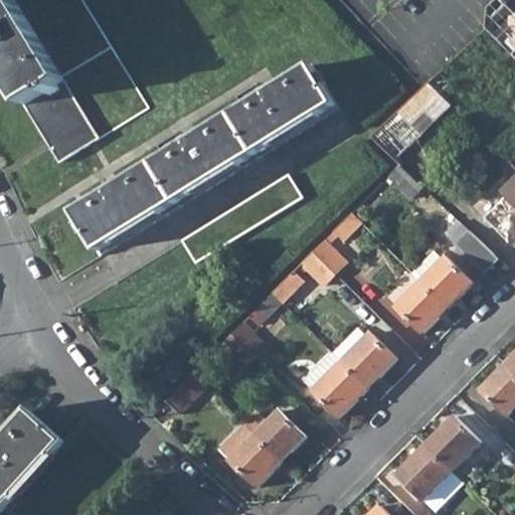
[(0,0),(0,64),(59,162),(149,109),(81,0),(0,0)]
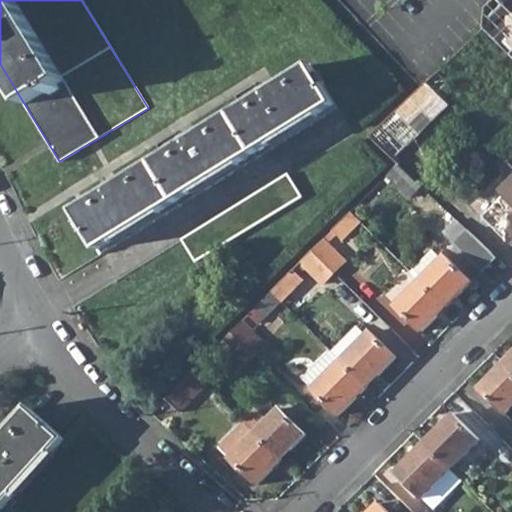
[(511,13),(498,0),(488,0),(482,5),(481,28),(511,58),(511,13)]
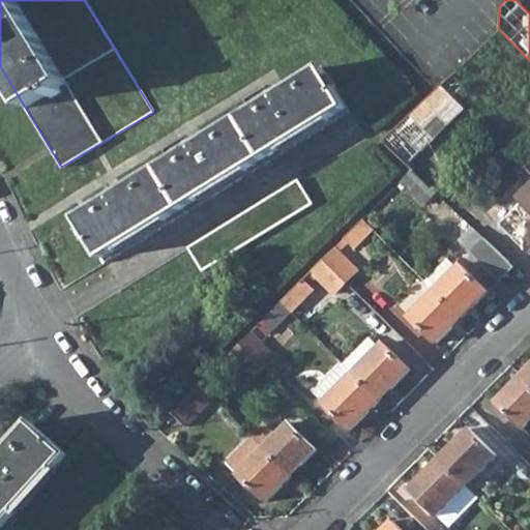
[(77,217),(104,261),(348,111),(320,67),(77,217)]
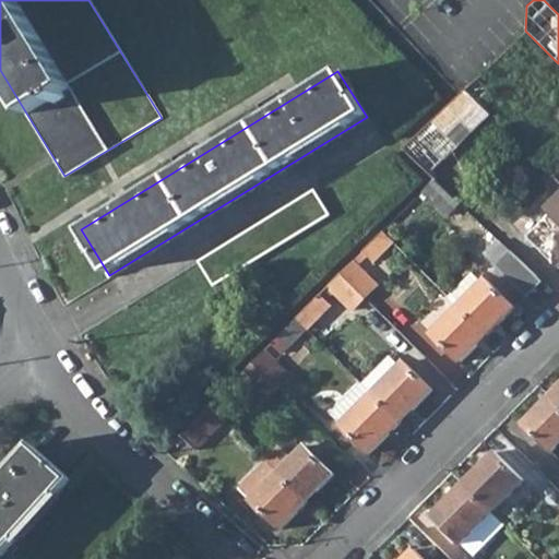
[(401,149),(428,174),(456,144),(445,134),(476,104),(463,90),(459,94),(401,149)]
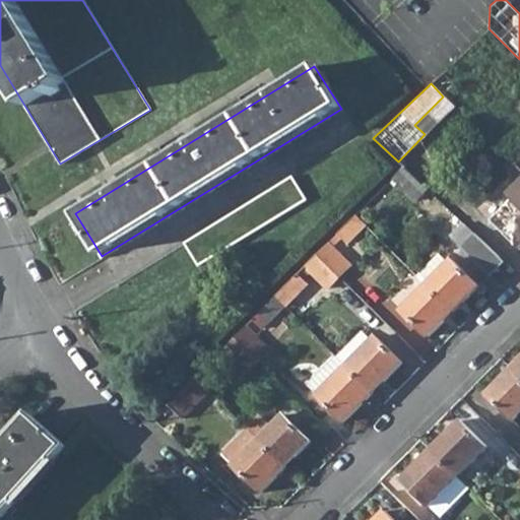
[(392,178),(415,200),(427,189),(403,167),(392,178)]
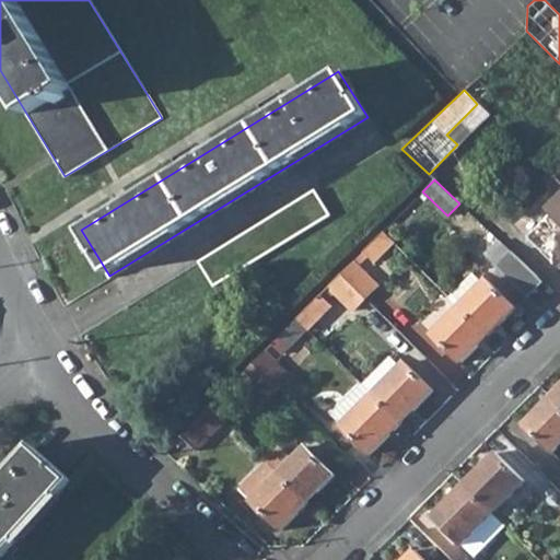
[(198,260),(213,286),(329,213),(314,188),(198,260)]
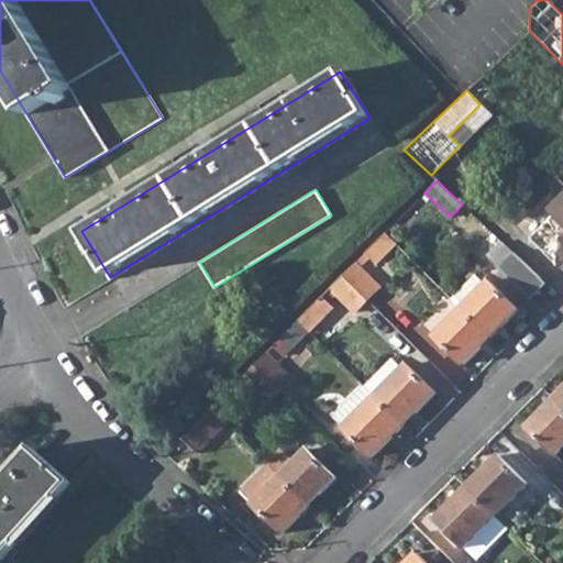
[(528,235),(561,268),(562,265),(562,191),(547,209),(550,213),(528,235)]
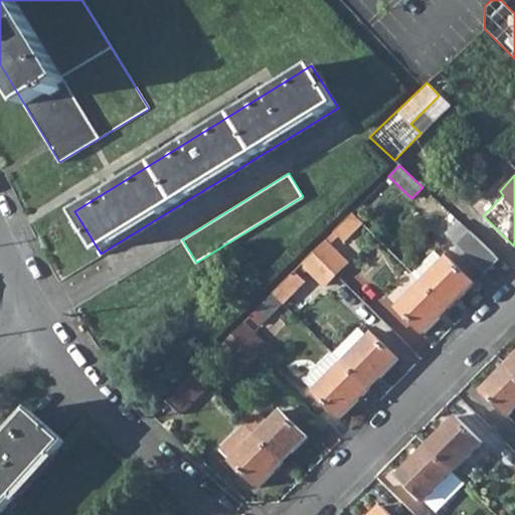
[(313,252),(336,274),(347,262),(330,245),(338,236),(343,241),(361,223),(352,213),(313,252)]
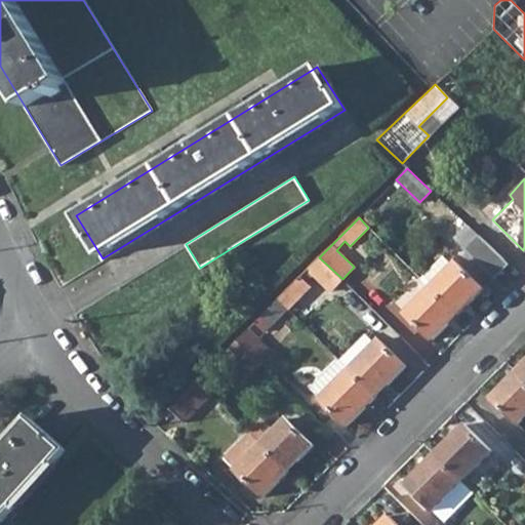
[(453,235),(466,247),(478,235),(466,223),(453,235)]
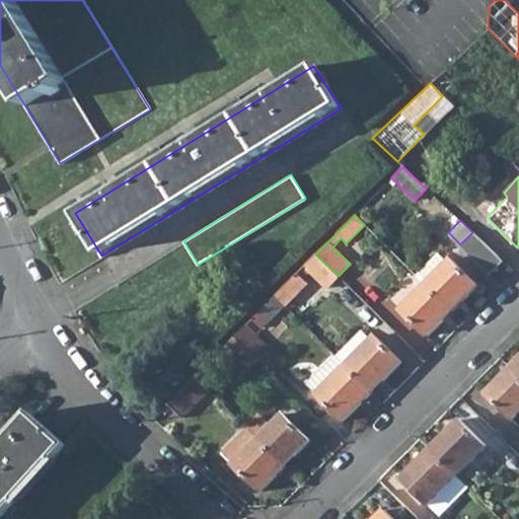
[(460,244),(489,274),(502,260),(472,232),(460,244)]
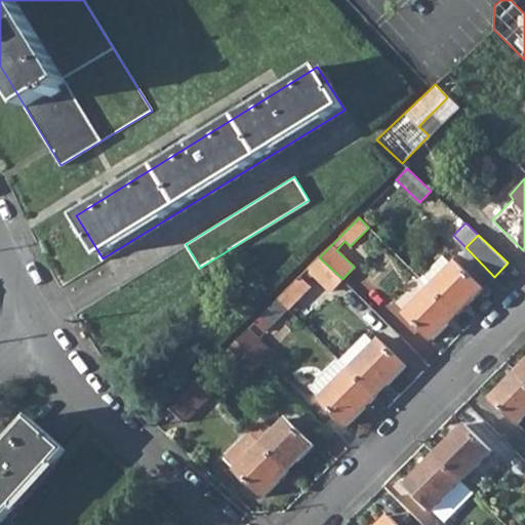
[(308,269),(330,291),(342,279),(319,257),(308,269)]
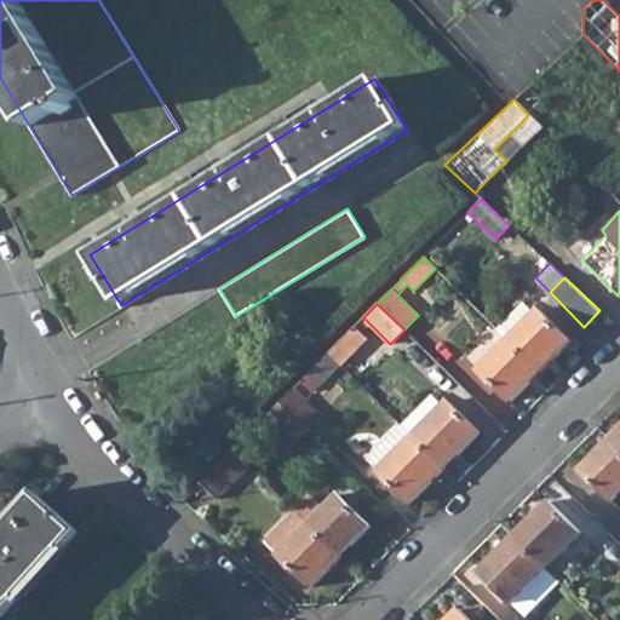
[(509,339),(540,371),(570,340),(539,309),(509,339)]
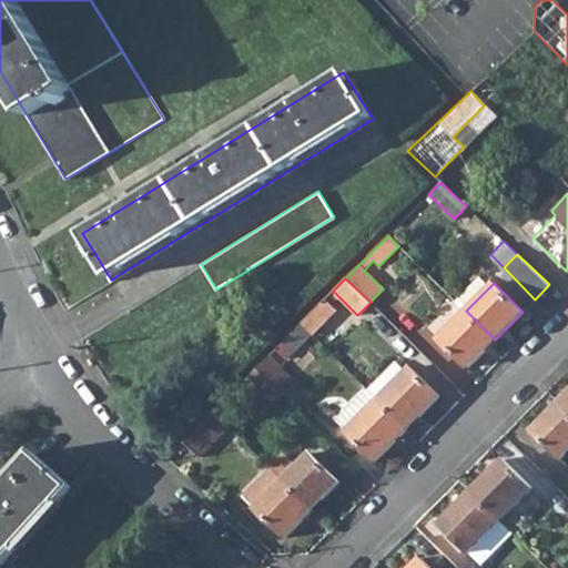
[(310,332),(311,333),(335,308),(324,298),(300,323),(310,332)]
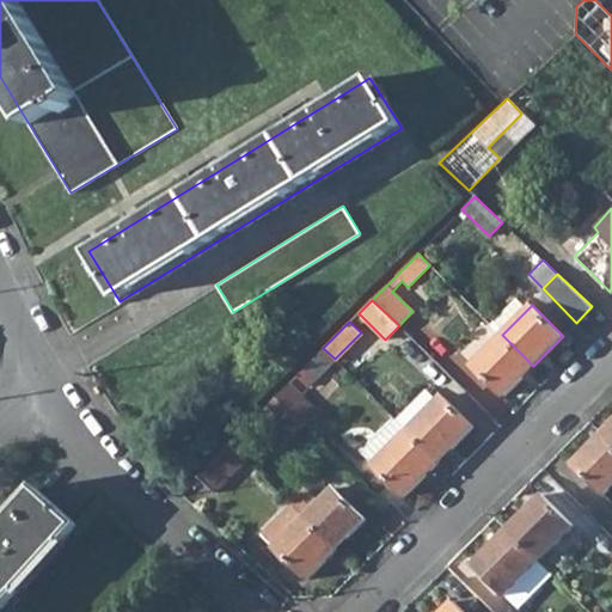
[(472,365),(503,396),(533,366),(502,335),(472,365)]
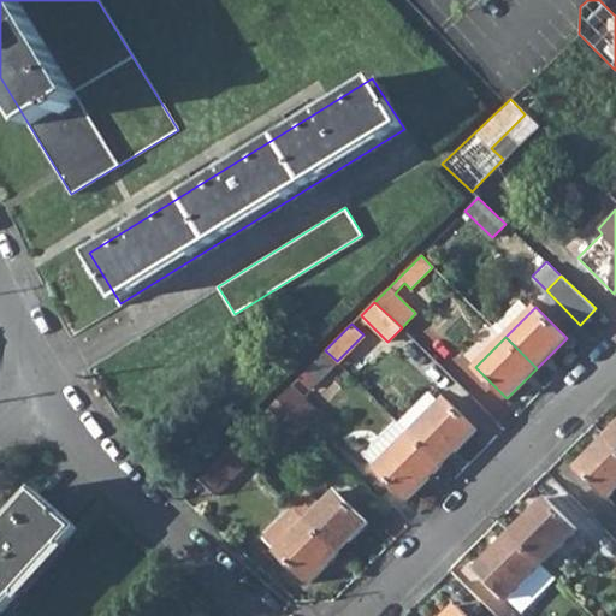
[(297,378),(308,389),(336,360),(325,350),(297,378)]
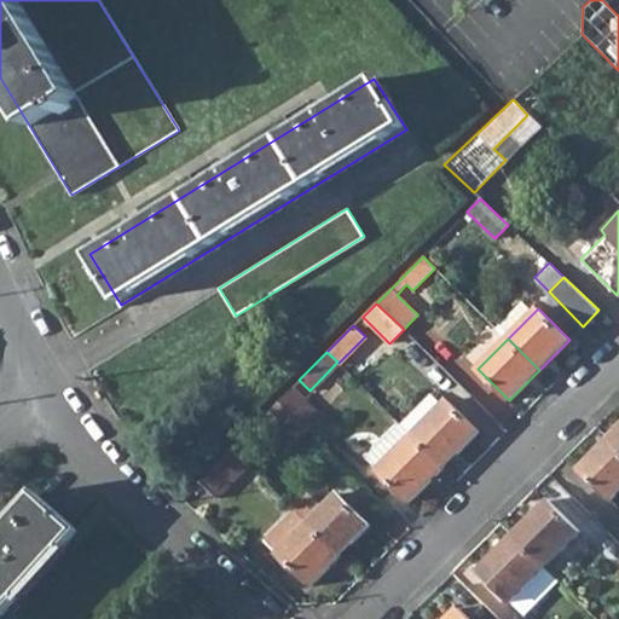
[(412,435),(444,467),(480,432),(435,387),(400,423),(412,435)]
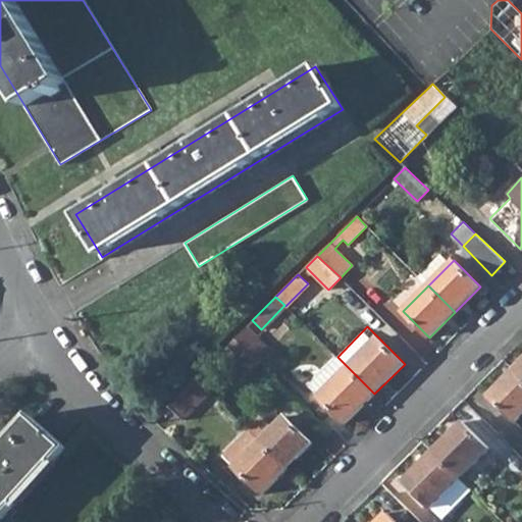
[(235,338),(259,361),(270,350),(246,327),(235,338)]
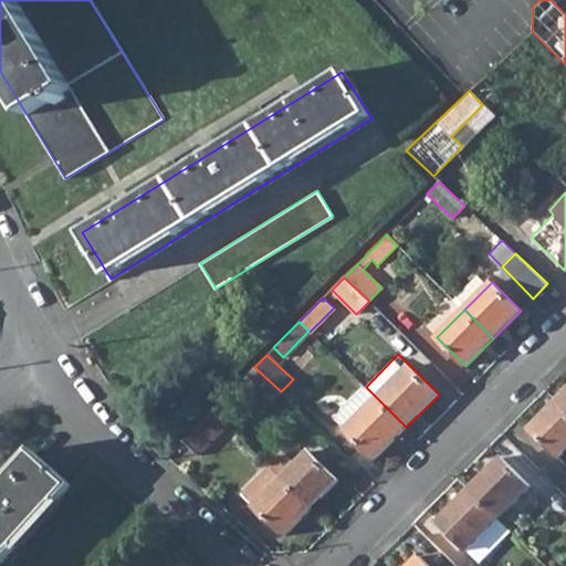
[(242,380),(268,405),(281,391),(254,367),(242,380)]
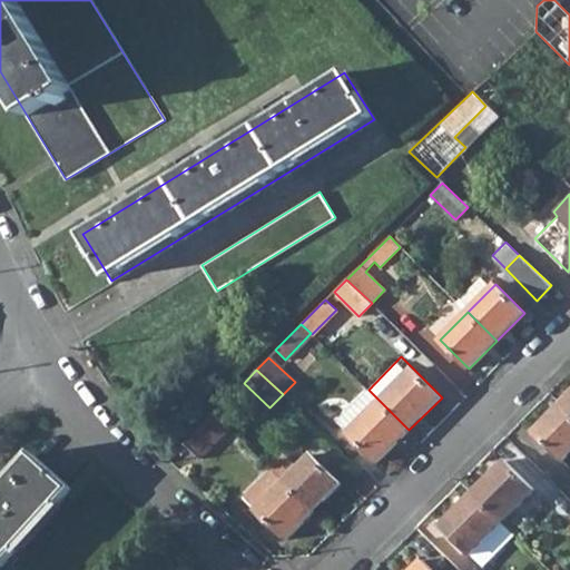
[(338,420),(349,431),(380,401),(369,390),(338,420)]
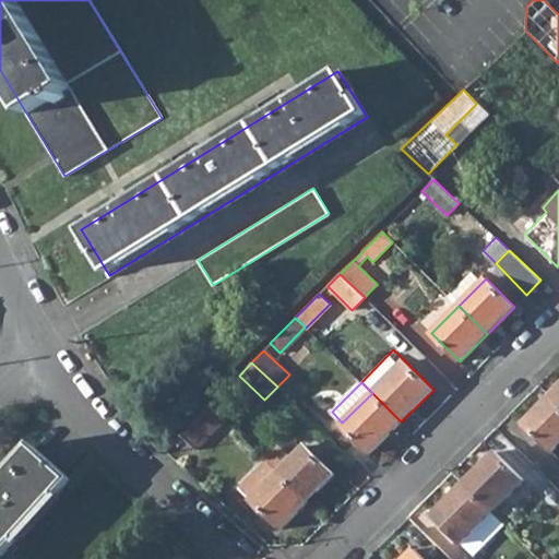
[(558,387),(549,396),(558,406),(558,387)]
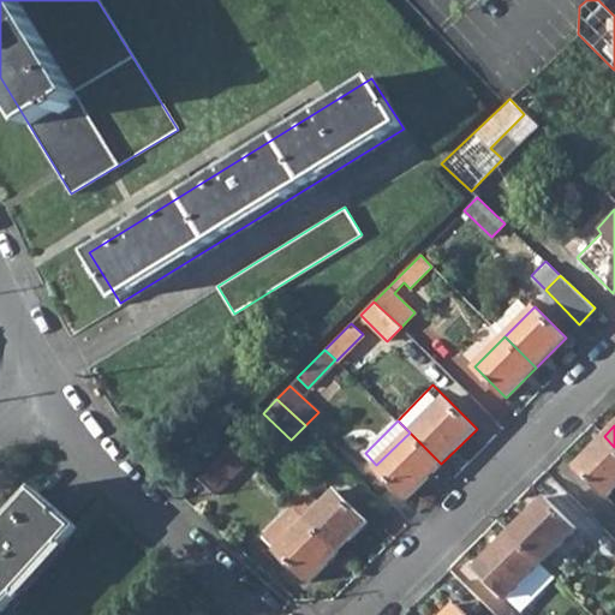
[(441,464),(410,433),(376,465),(374,467),(407,499),(441,464)]
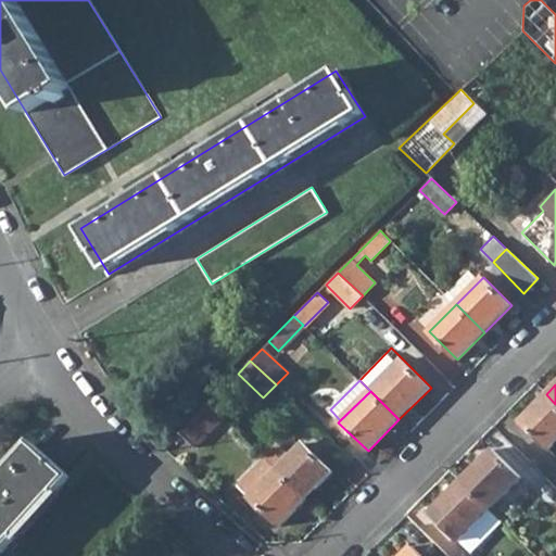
[(520,421),(548,450),(555,441),(555,404),(546,394),(520,421)]
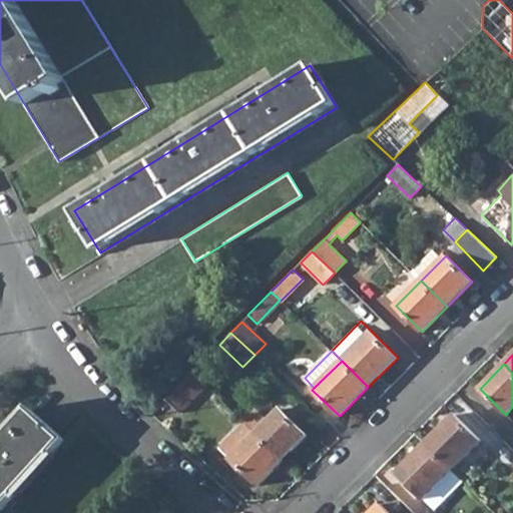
[(165,399),(178,413),(206,386),(192,372),(165,399)]
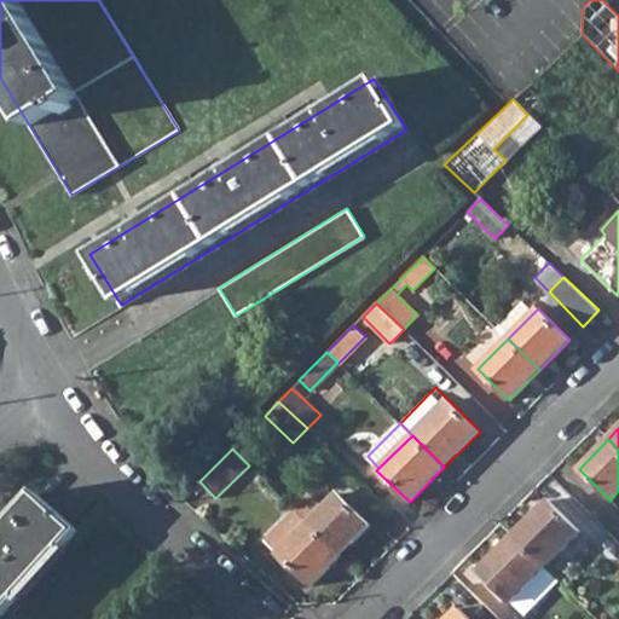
[(0,618),(0,613),(76,528),(35,492),(5,526),(0,521),(0,618)]
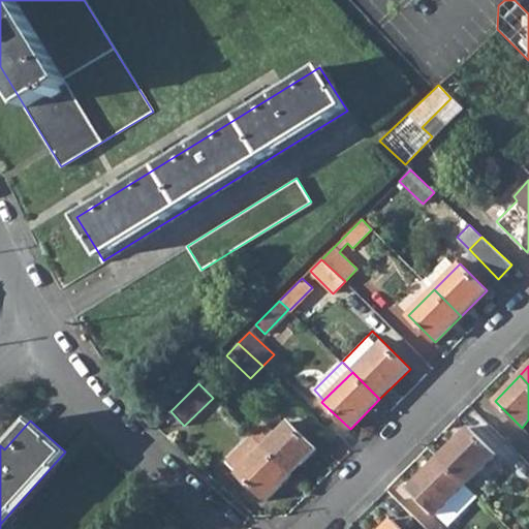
[(263,446),(290,473),(315,447),(287,422),(276,434),(263,423),(251,435),(263,446)]
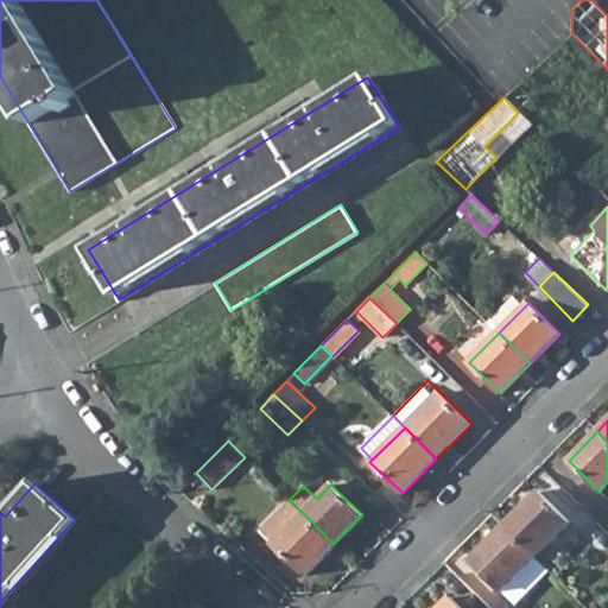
[(504,525),(534,556),(569,521),(538,491),(504,525)]
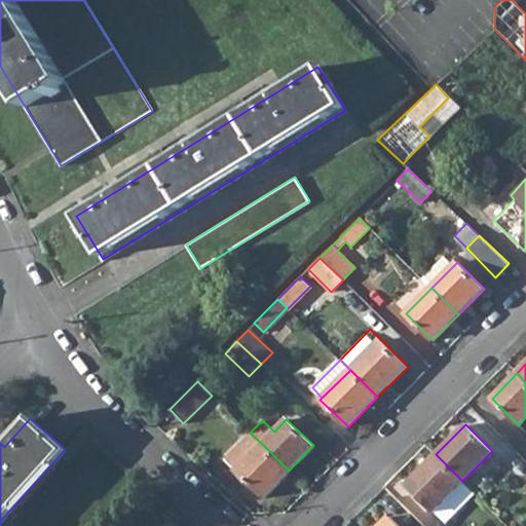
[(225,458),(263,496),(289,471),(262,444),(250,433),(225,458)]
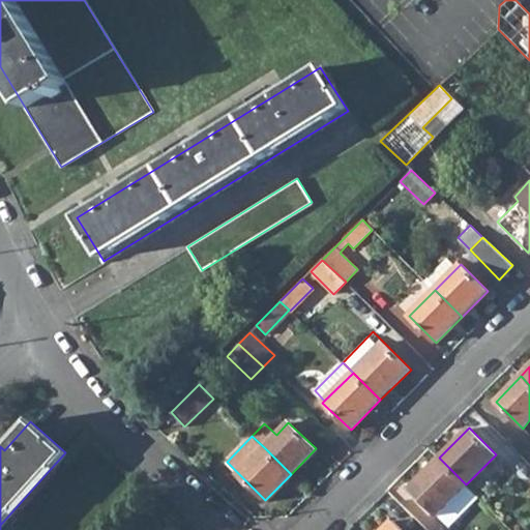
[(438,516),(450,527),(478,497),(466,484),(439,458),(409,489),(436,517),(438,516)]
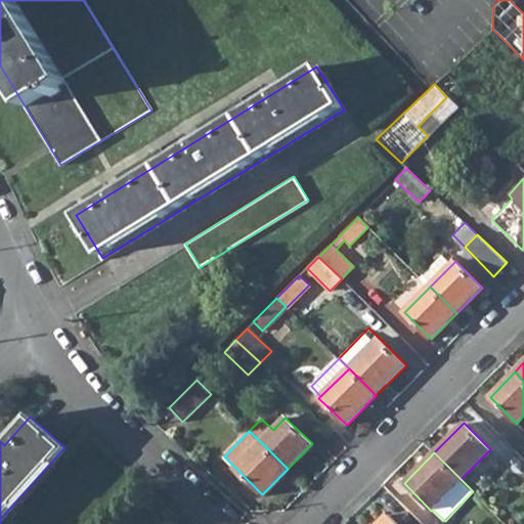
[(377,523),(395,523),(386,515),(377,523)]
